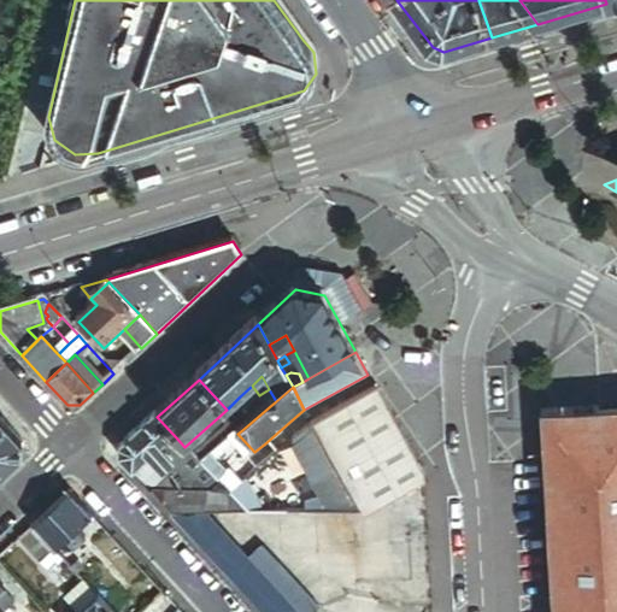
[(264,401),(269,407),(276,401),(269,389),(259,395),(264,401)]
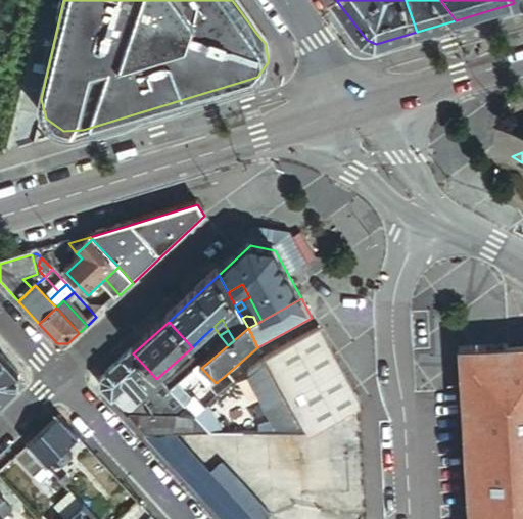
[(357,398),(320,333),(267,362),(296,415),(307,436),(328,427),(358,412),(357,398)]
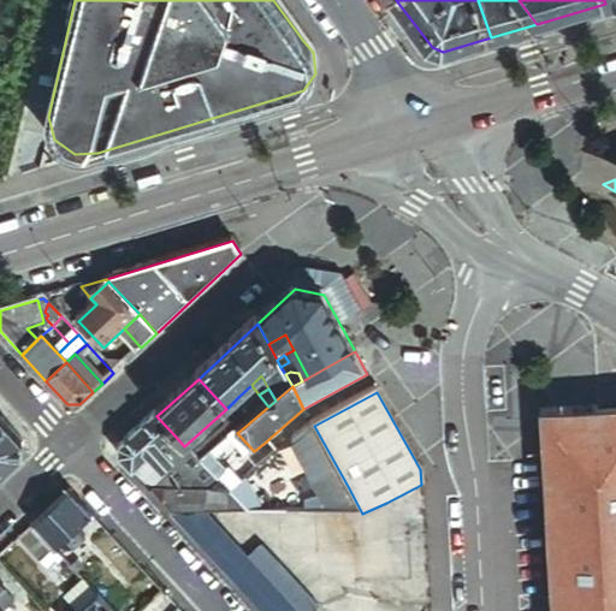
[(240,396),(226,409),(231,414),(235,410),(244,402),(240,396)]
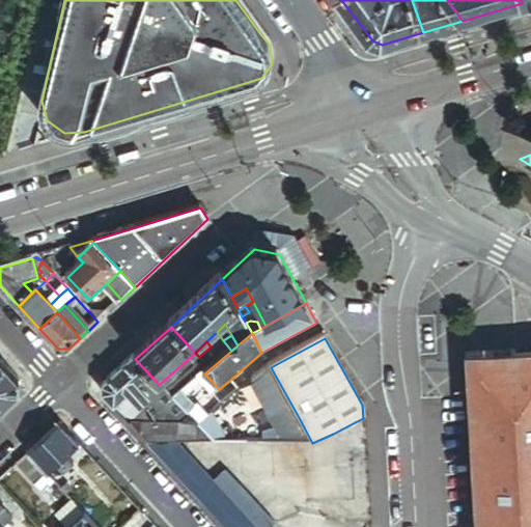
[(210,369),(231,351),(227,345),(210,361),(205,364),(210,369)]
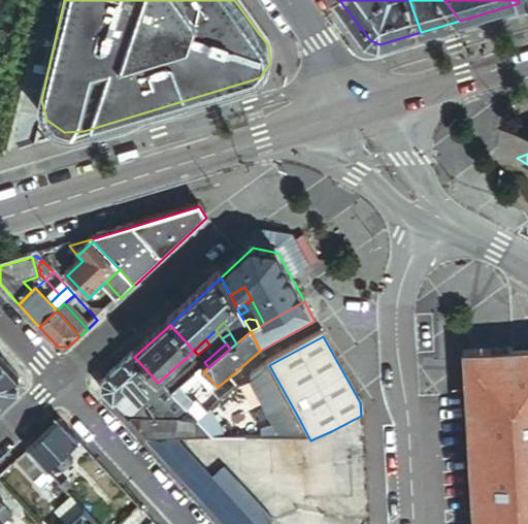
[(527,523),(527,348),(462,352),(470,523),(527,523)]
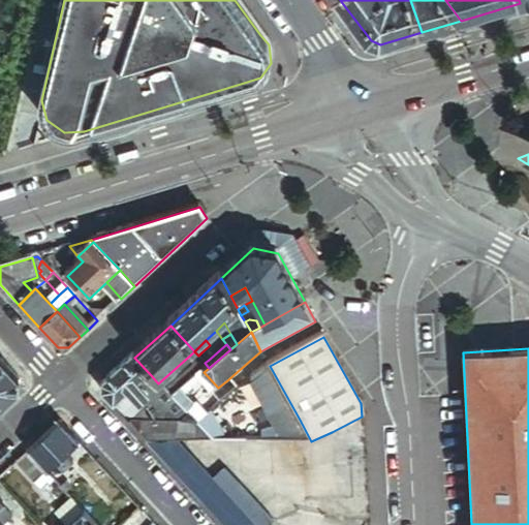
[(201,352),(198,356),(205,363),(209,360),(201,352)]
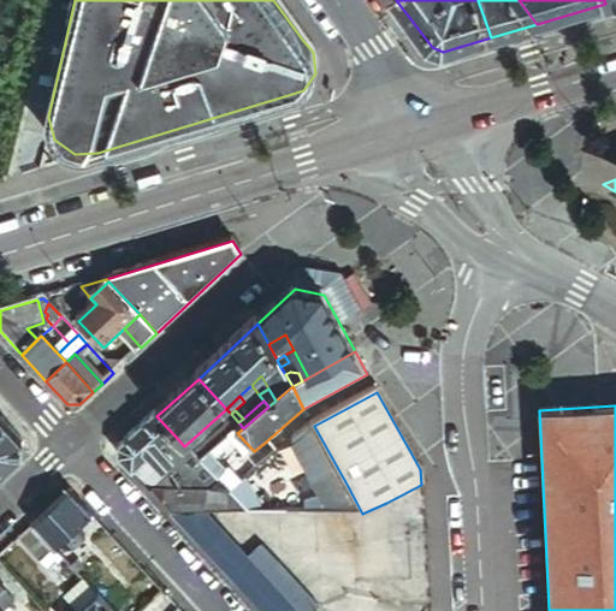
[(237,433),(243,428),(238,422),(231,414),(221,421),(229,428),(195,457),(201,463),(237,433)]
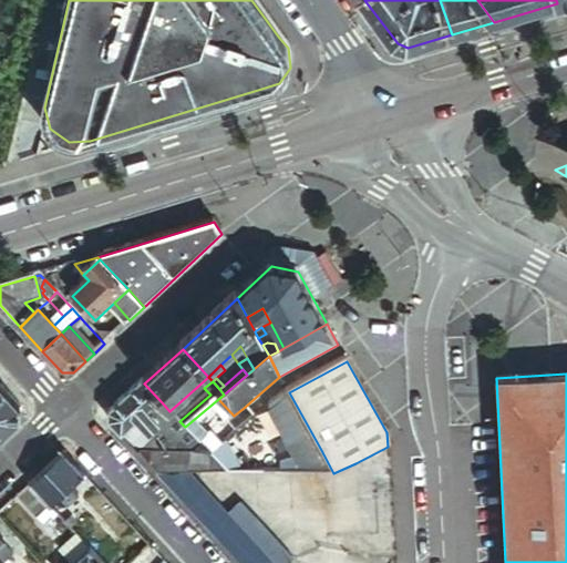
[(162,402),(144,384),(111,415),(111,423),(123,437),(138,422),(148,432),(156,426),(147,416),(162,402)]
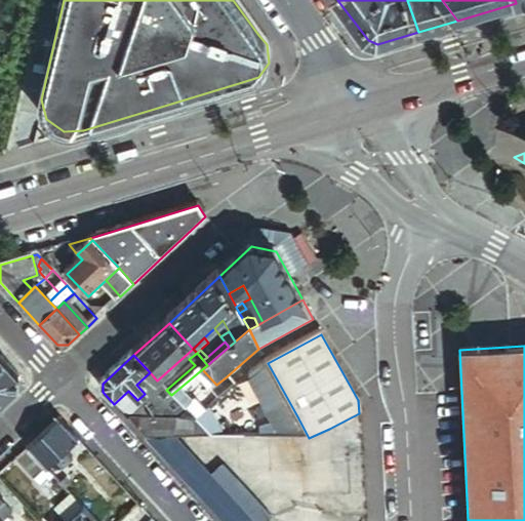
[(19,381),(0,359),(0,408),(21,390),(19,381)]
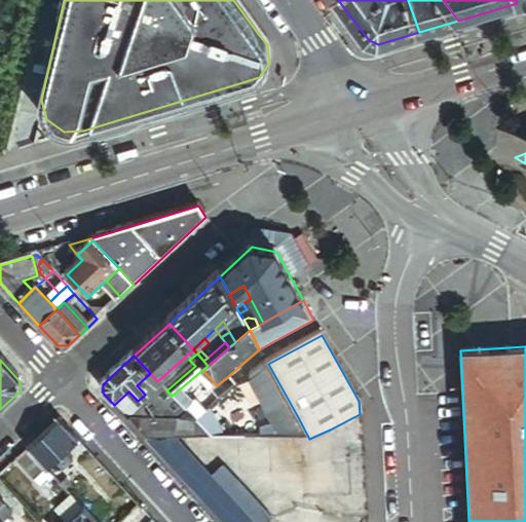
[(298,417),(268,364),(251,378),(278,427),(298,417)]
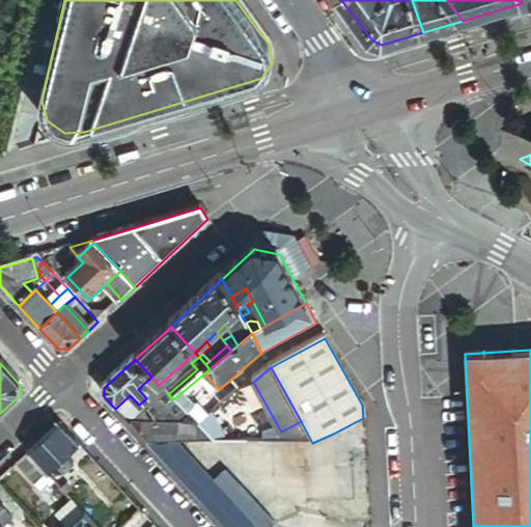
[(238,373),(228,382),(230,384),(240,377),(238,373)]
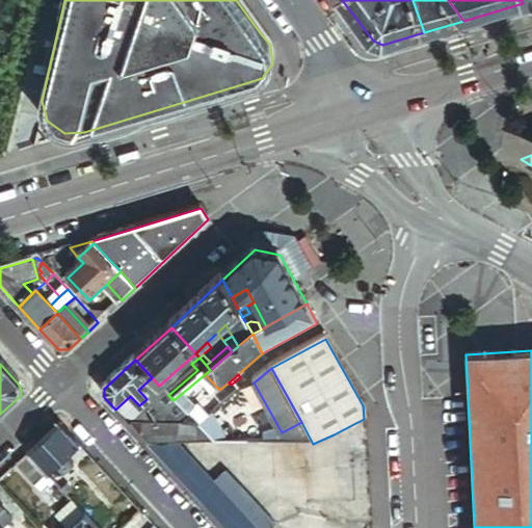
[(159,386),(152,377),(138,390),(147,399),(139,405),(130,396),(115,410),(126,422),(141,407),(152,399),(162,389),(159,386)]
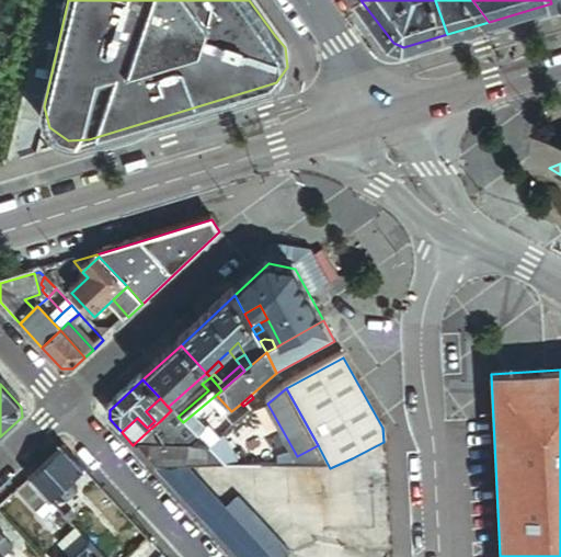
[(226,468),(183,422),(178,417),(171,410),(160,421),(174,436),(192,455),(172,456),(145,457),(158,472),(187,469),(226,468)]
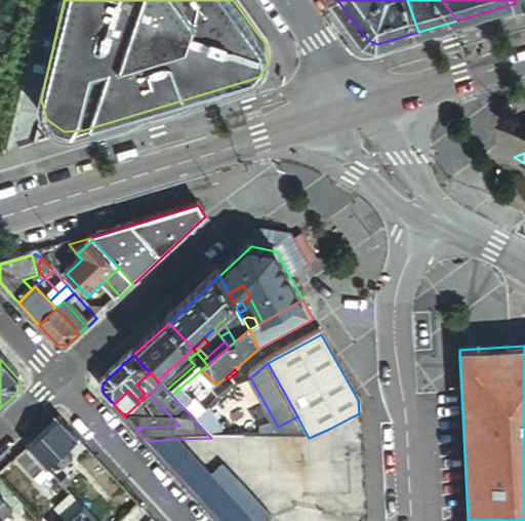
[(163,408),(150,394),(139,402),(153,417),(163,408)]
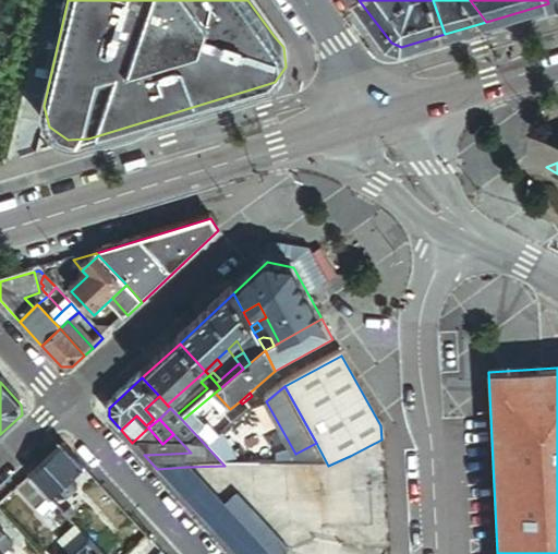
[(148,428),(132,443),(144,455),(171,454),(162,444),(148,428)]
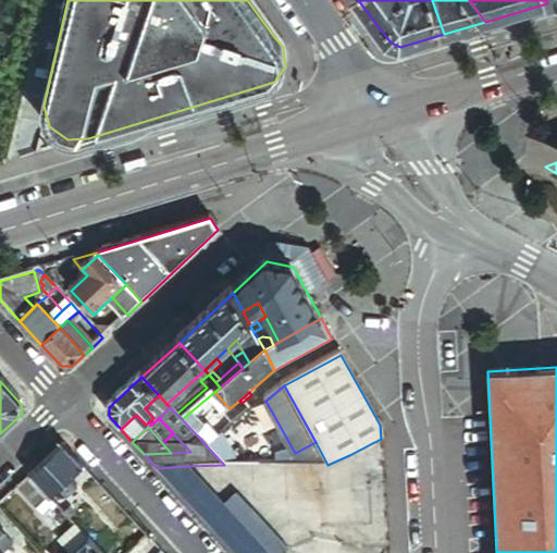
[(383,468),(381,439),(349,455),(356,469),(383,468)]
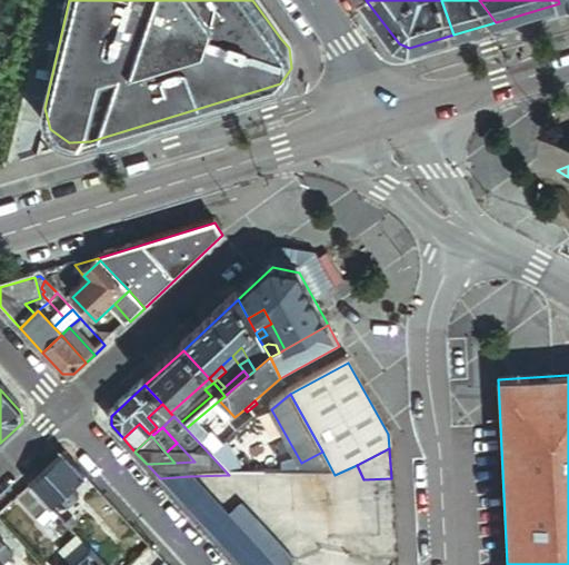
[(302,475),(335,475),(322,452),(301,463),(302,475)]
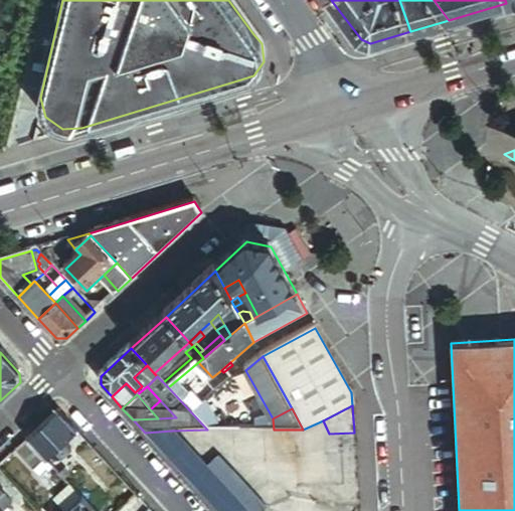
[(59,415),(29,444),(47,463),(57,454),(64,461),(72,454),(65,447),(77,436),(59,415)]
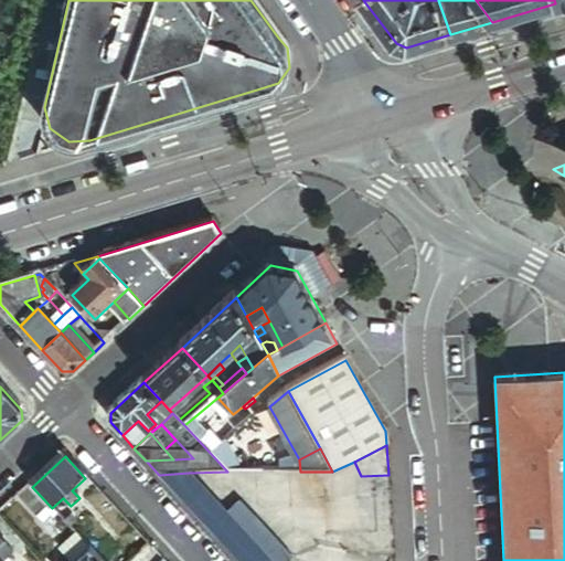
[(227,515),(189,473),(159,475),(210,530),(227,515)]
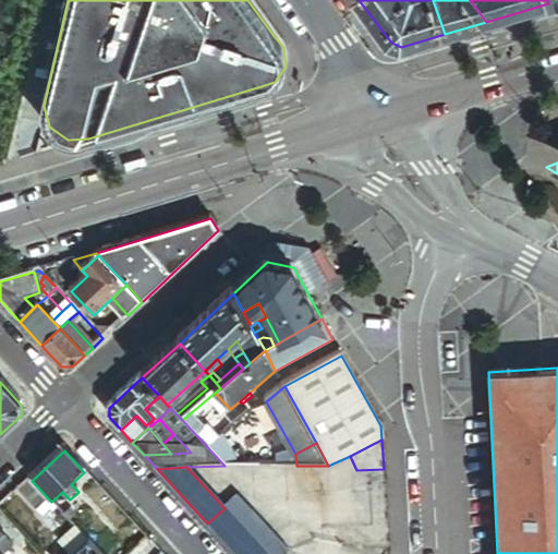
[(51,502),(32,481),(19,493),(38,515),(51,502)]
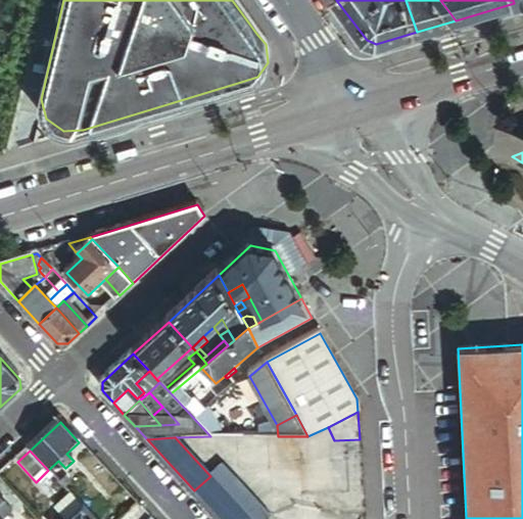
[(210,476),(225,491),(236,481),(222,466),(210,476)]
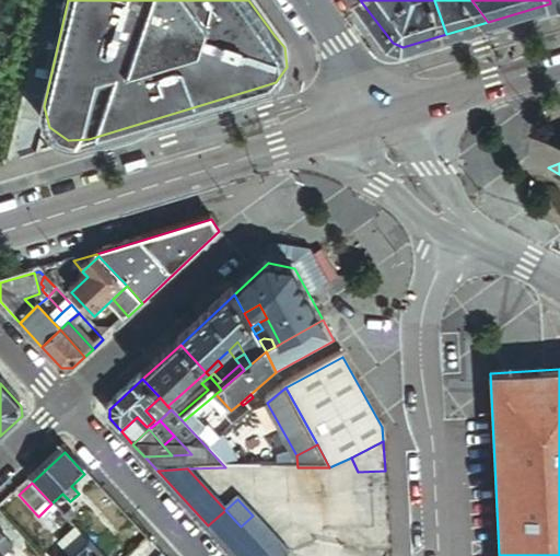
[(225,510),(208,525),(236,555),(267,555),(241,526),(225,510)]
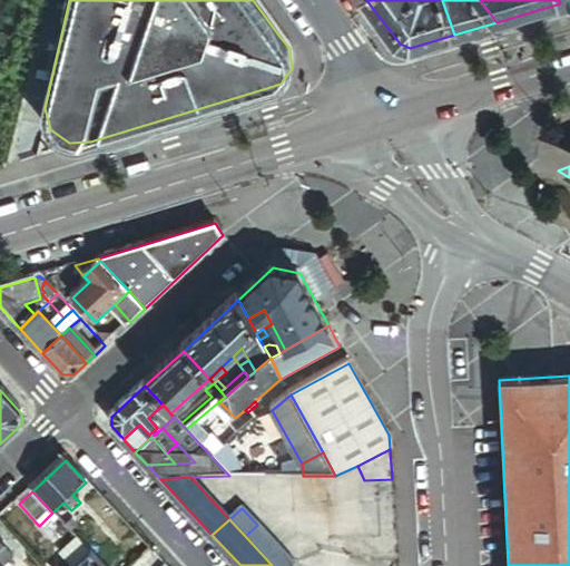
[(245,536),(272,565),(293,565),(294,564),(257,525),(245,536)]
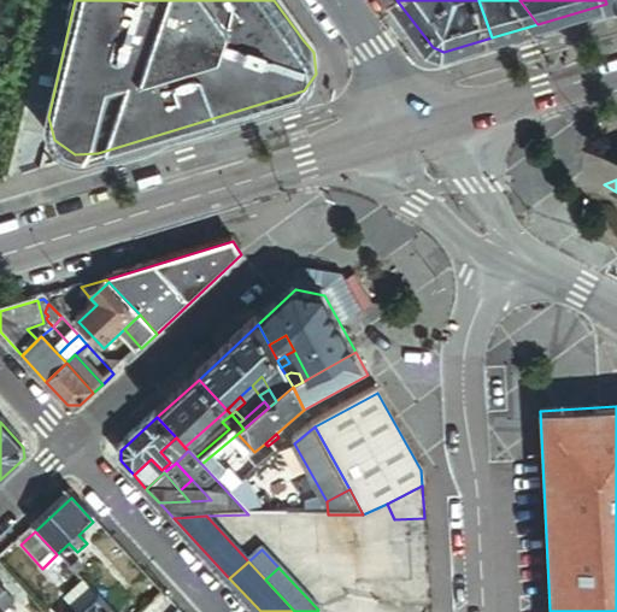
[(89,611),(100,602),(87,588),(69,605),(75,611),(89,611)]
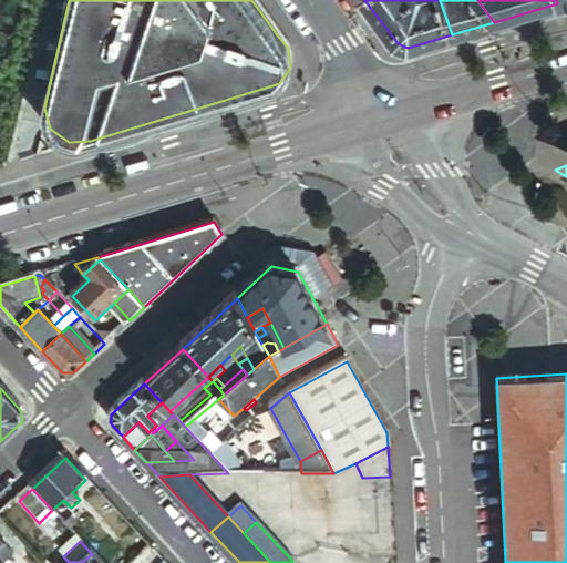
[(16,558),(3,544),(0,548),(0,558),(3,562),(11,562),(16,558)]
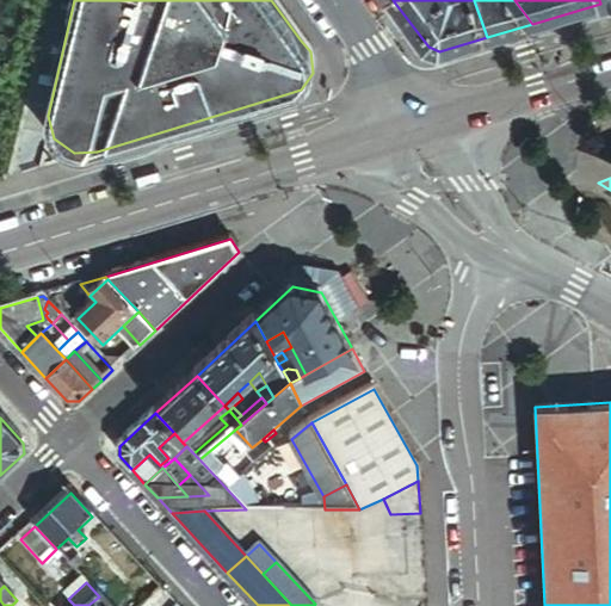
[(130,605),(122,595),(111,605),(130,605)]
